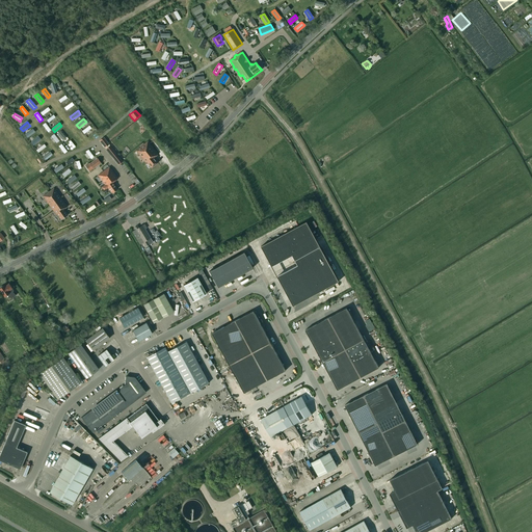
[(91,129),(89,126),(82,132),(84,134),(91,129)]
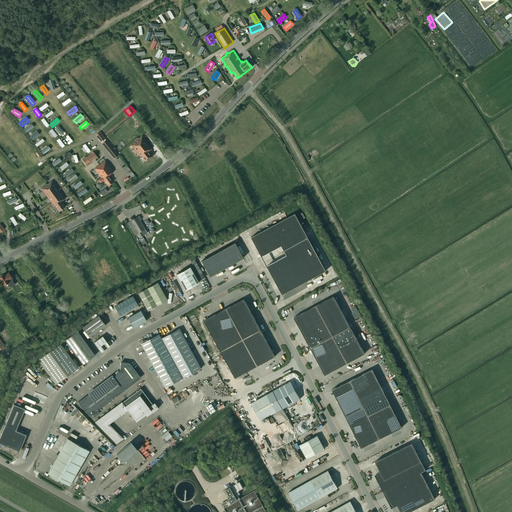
[(27,133),(34,127),(32,124),(24,130),(27,133)]
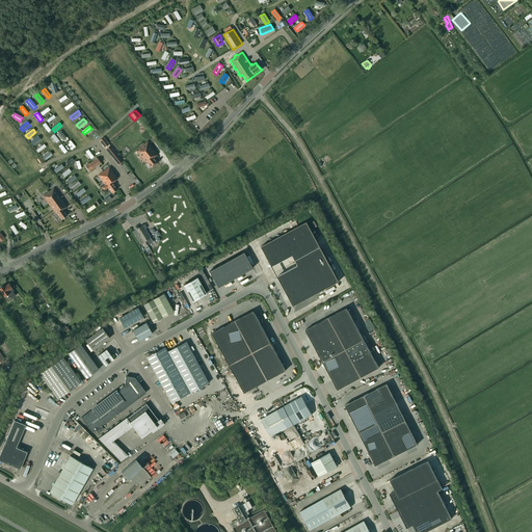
[(63,141),(67,138),(60,132),(57,134),(63,141)]
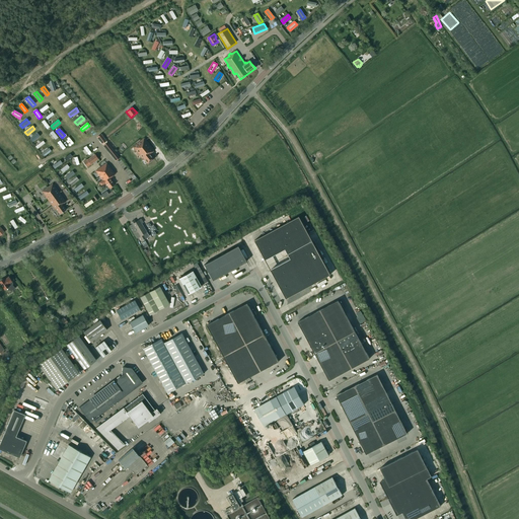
[(41,137),(38,134),(30,139),(32,142),(41,137)]
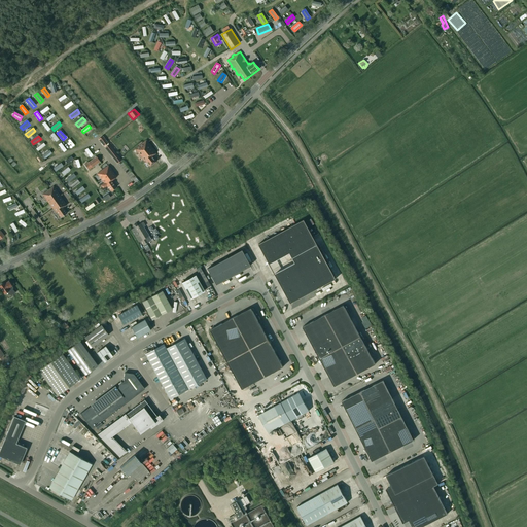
[(110,147),(108,144),(103,137),(98,140),(105,148),(117,164),(121,161),(110,147)]
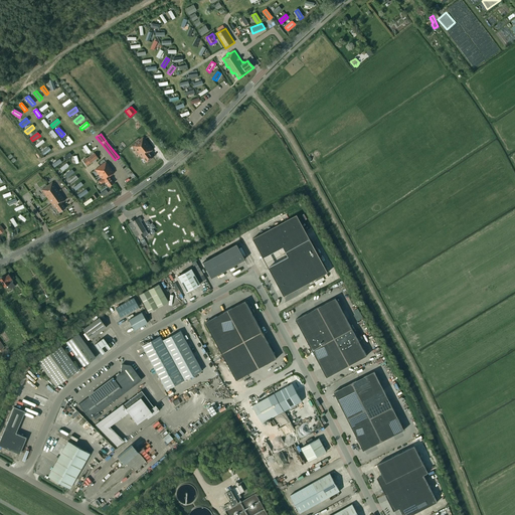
[(143,138),(131,147),(141,160),(143,159),(146,164),(152,159),(148,154),(152,151),(143,138)]
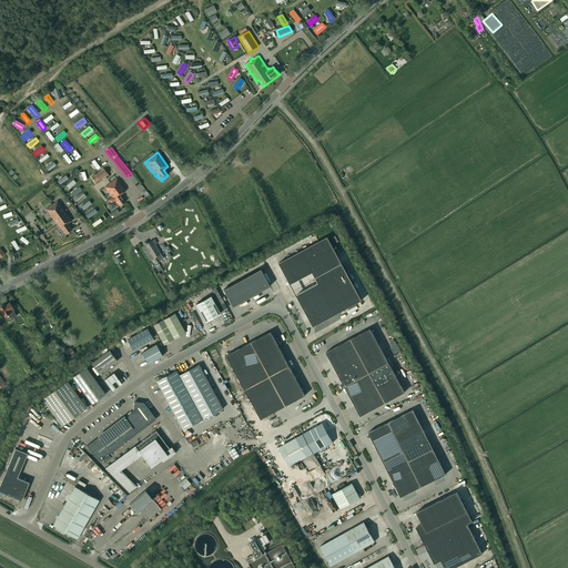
[(49,158),(48,154),(39,161),(41,163),(49,158)]
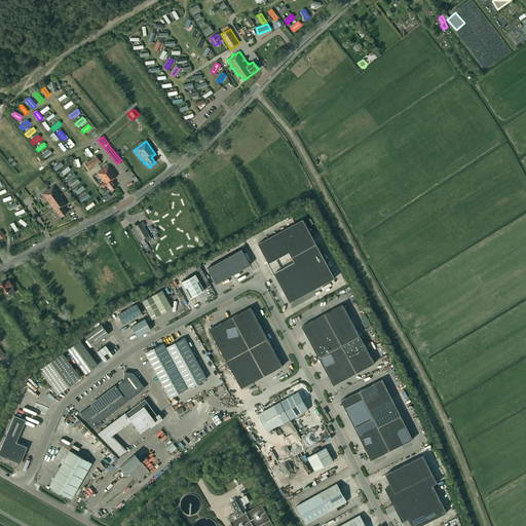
[(52,154),(49,150),(42,156),(45,159),(52,154)]
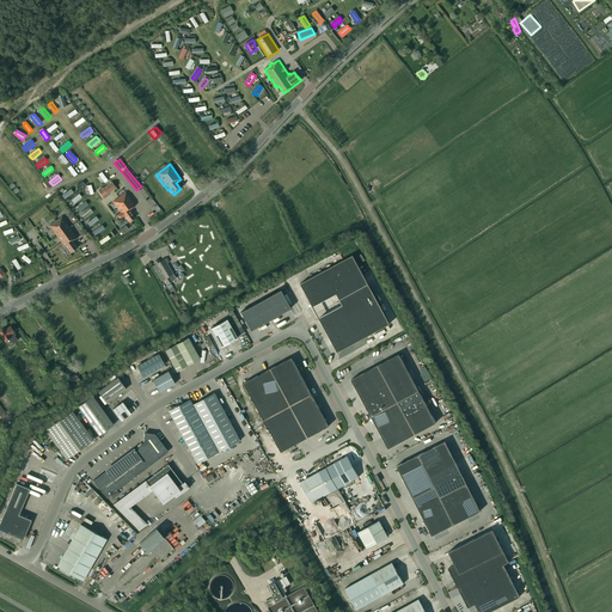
[(98,191),(103,197),(115,188),(111,183),(103,189),(103,188),(98,191)]
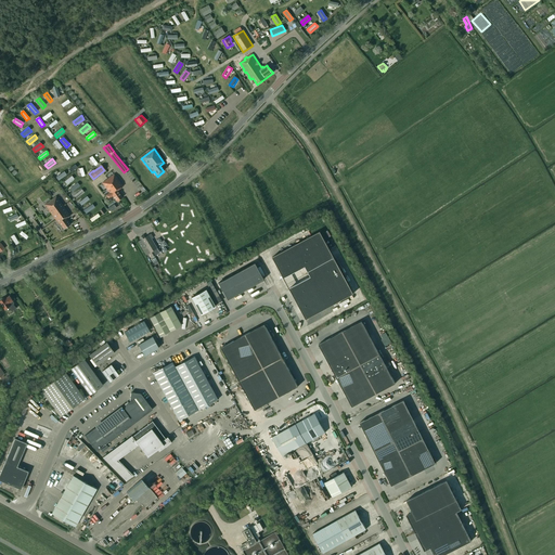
[(59,181),(67,176),(65,172),(56,178),(59,181)]
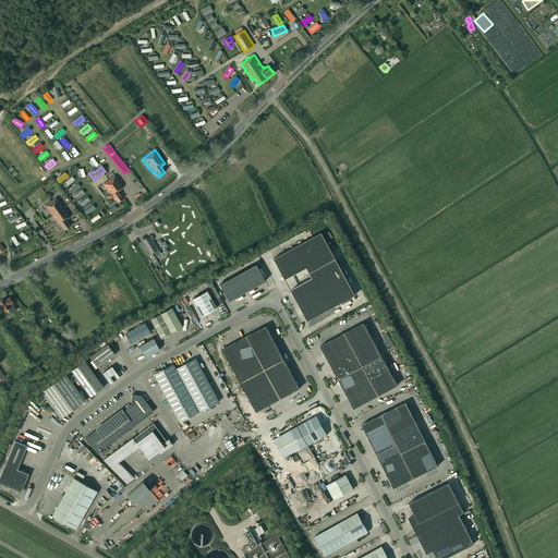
[(114,176),(102,184),(110,194),(106,197),(109,201),(113,197),(118,203),(123,198),(118,192),(124,187),(114,176)]
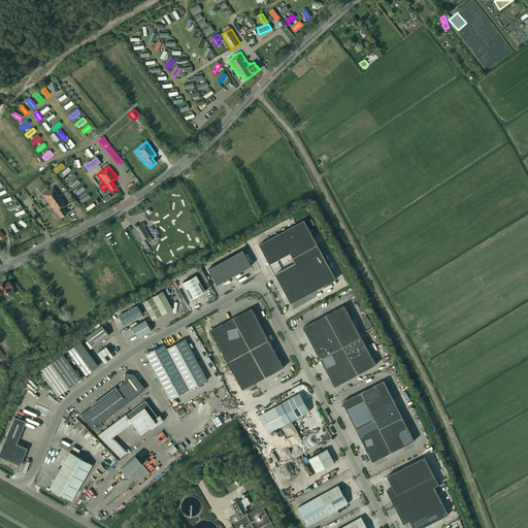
[(65,176),(71,171),(68,168),(62,173),(65,176)]
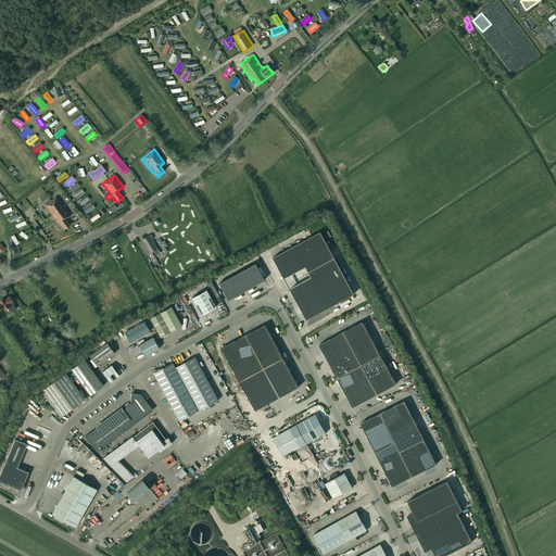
[(73,193),(80,187),(78,184),(70,190),(73,193)]
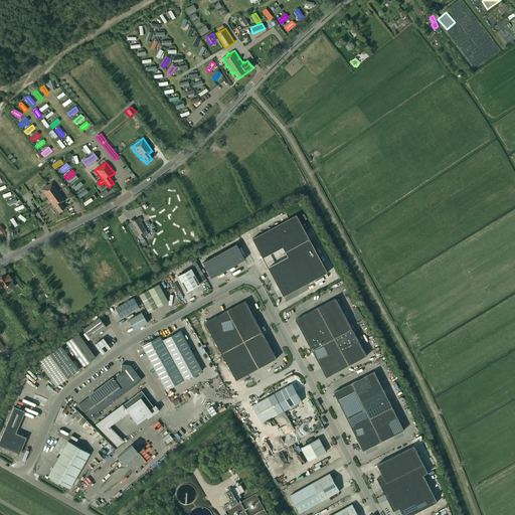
[(71,185),(78,179),(76,176),(68,182),(71,185)]
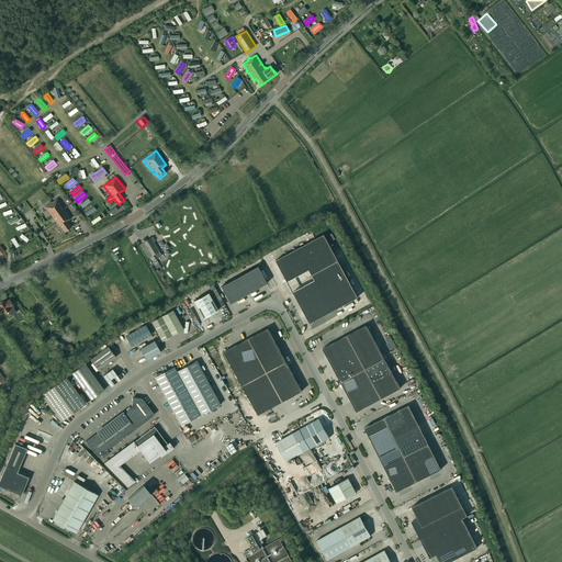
[(71,218),(57,199),(45,208),(59,227),(60,226),(65,233),(71,227),(67,222),(71,218)]
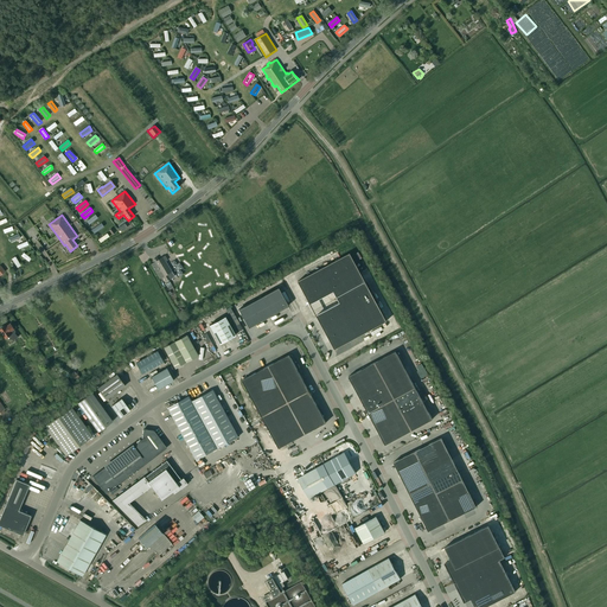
[(89,225),(98,219),(96,216),(87,222),(89,225)]
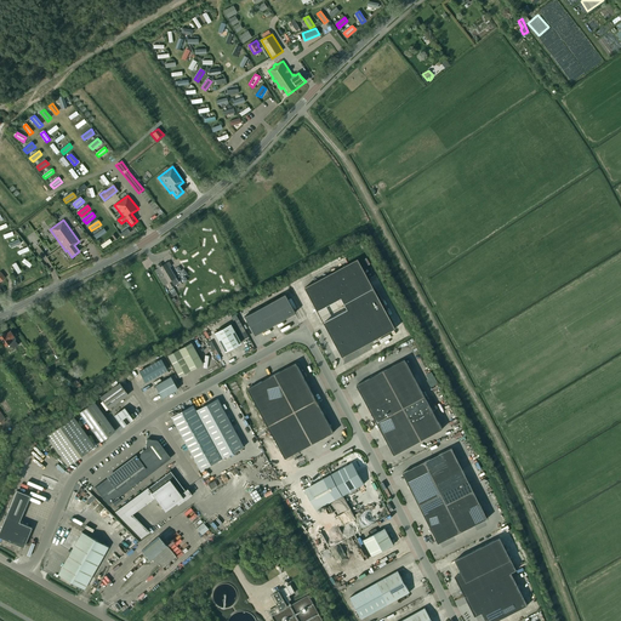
[(97,240),(107,233),(104,229),(93,237),(97,240)]
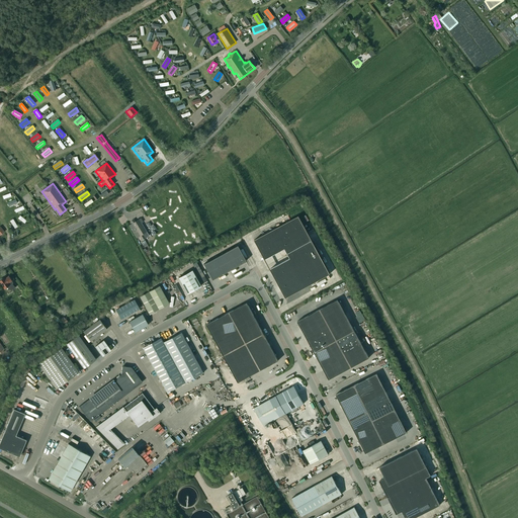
[(330,274),(298,217),(254,240),(255,241),(256,241),(265,259),(284,249),(290,258),(271,268),(285,296),(285,298),(330,274)]
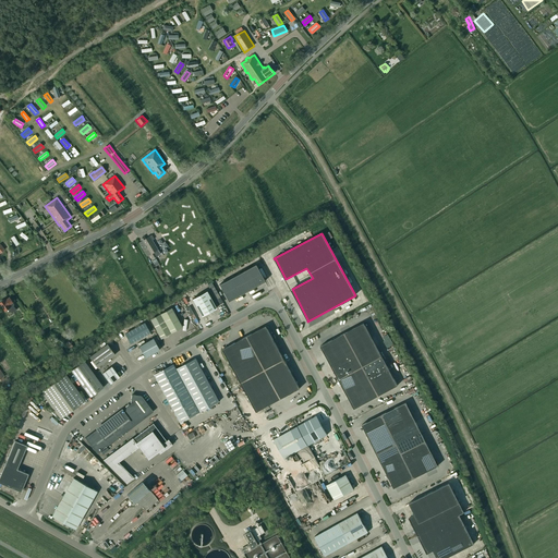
[(144,237),(141,239),(142,241),(138,243),(147,256),(150,255),(153,259),(160,254),(153,241),(155,239),(152,234),(145,239),(144,237)]
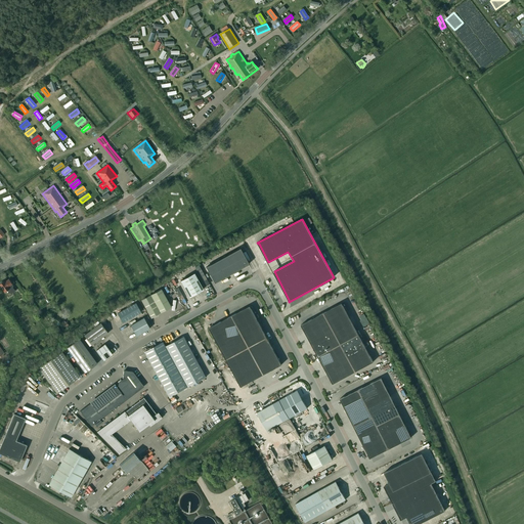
[(214,282),(249,264),(241,249),(206,267),(214,282)]
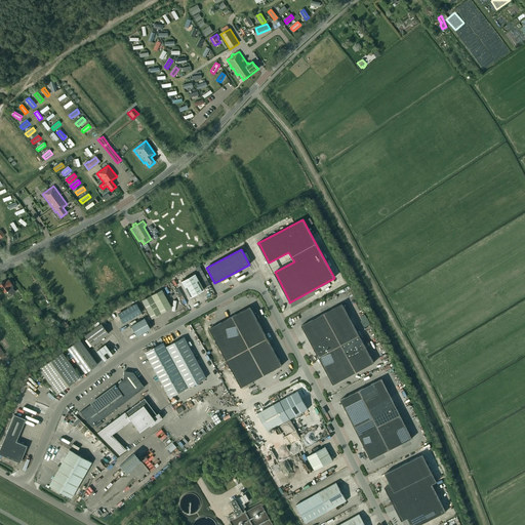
[(209,284),(200,267),(199,266),(195,268),(196,269),(206,286),(209,284)]
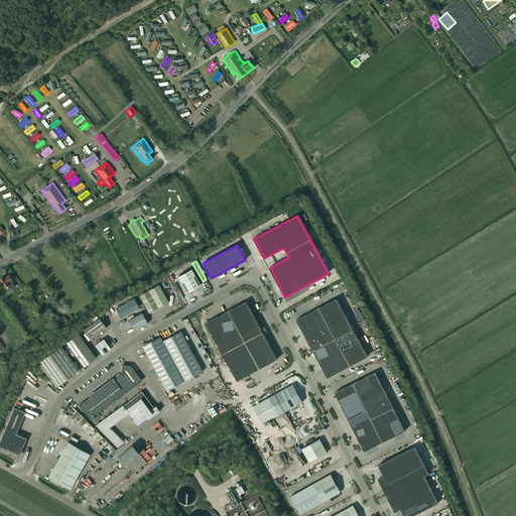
[(177,276),(186,292),(200,285),(191,269),(177,276)]
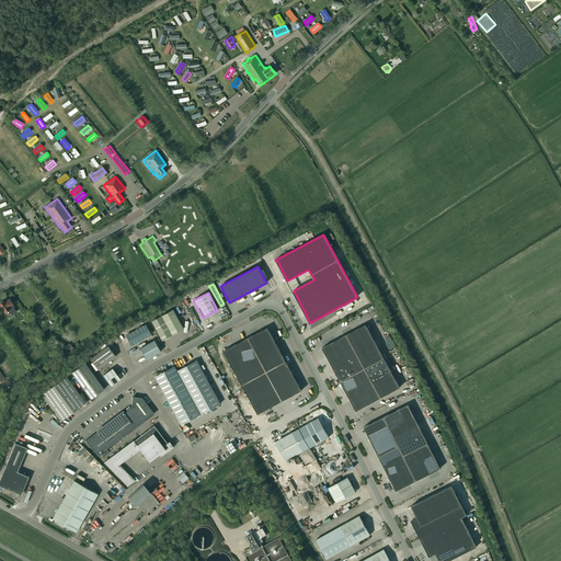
[(15,311),(13,307),(11,304),(12,304),(9,300),(3,304),(2,302),(0,304),(0,307),(4,313),(9,310),(12,315),(15,311)]
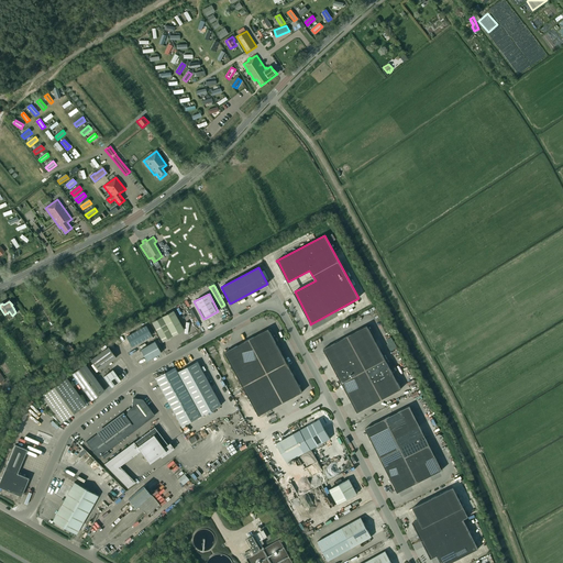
[(184,330),(173,310),(162,317),(172,337),(184,330)]
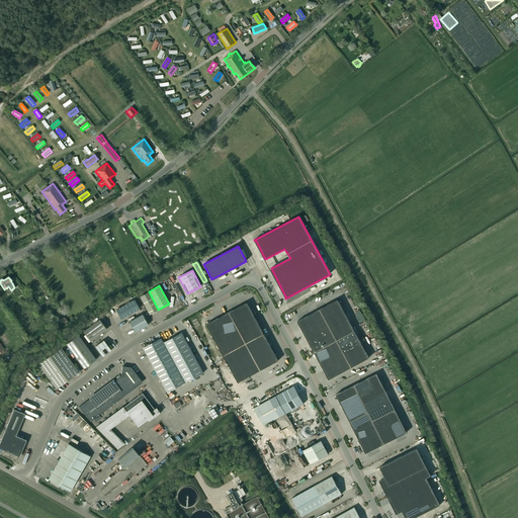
[(150,315),(158,310),(149,291),(140,296),(150,315)]
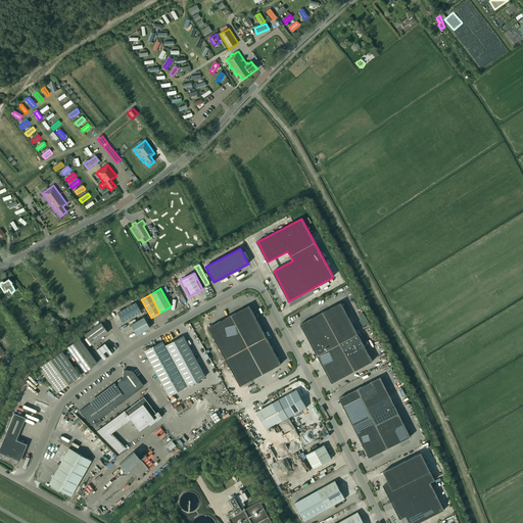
[(117,313),(123,322),(141,312),(135,302),(117,313)]
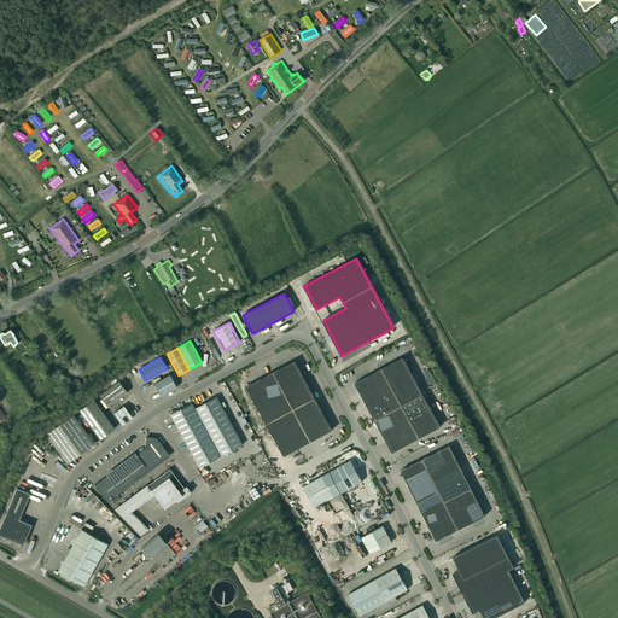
[(403,357),(355,384),(392,453),(441,426),(403,357)]
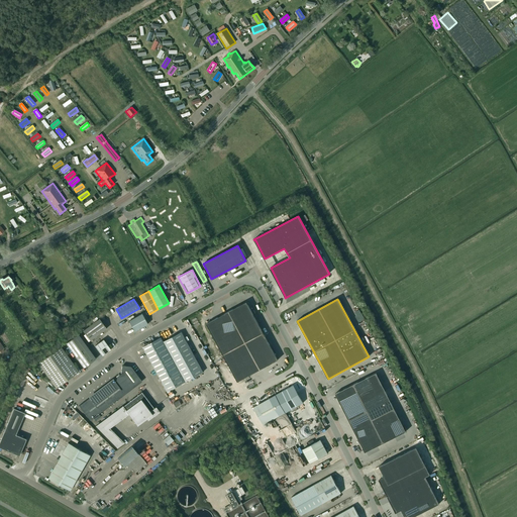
[(278,359),(246,302),(206,323),(237,382),(278,359)]
